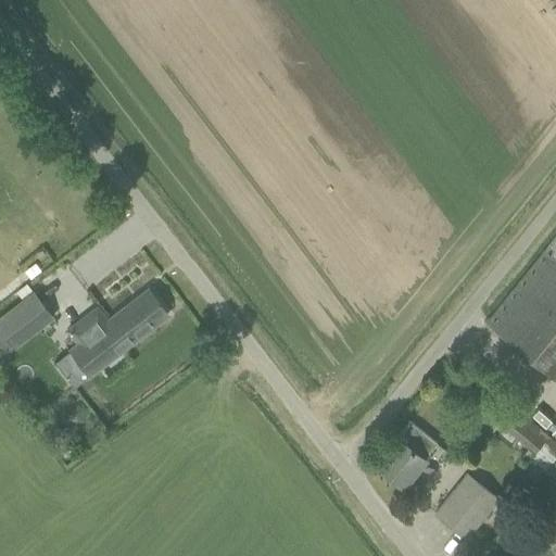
[(555,236),(485,324),(555,380),(555,236)]
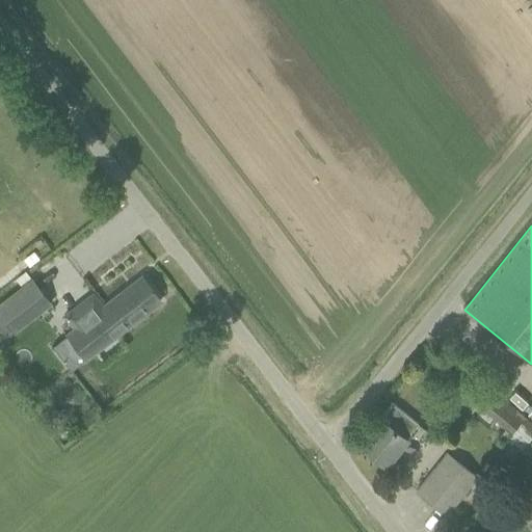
[(12,334),(51,303),(31,276),(0,299),(0,337),(10,329),(12,334)]
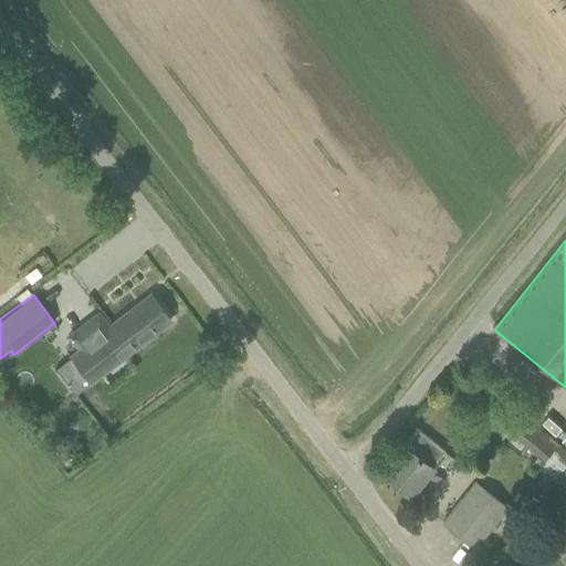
[(55,368),(75,394),(170,320),(150,294),(55,368)]
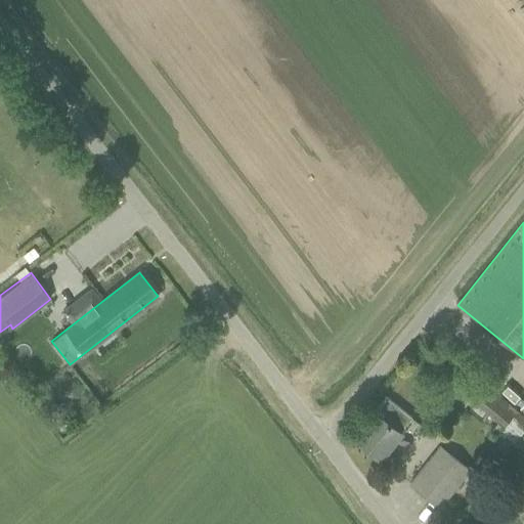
[(487,387),(474,402),(497,422),(491,430),(497,435),(517,411),(487,387)]
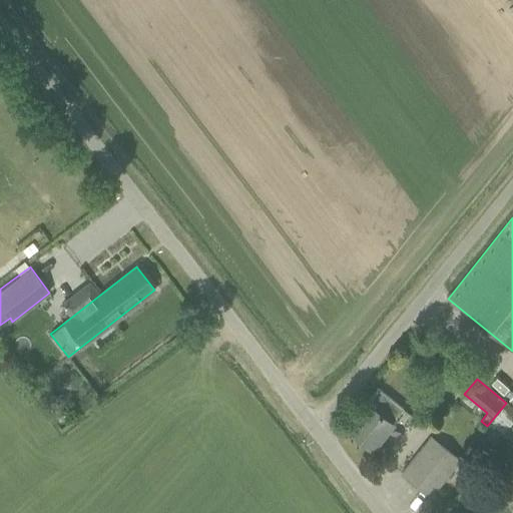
[(372,449),(384,434),(403,409),(377,388),(345,428),(372,449)]
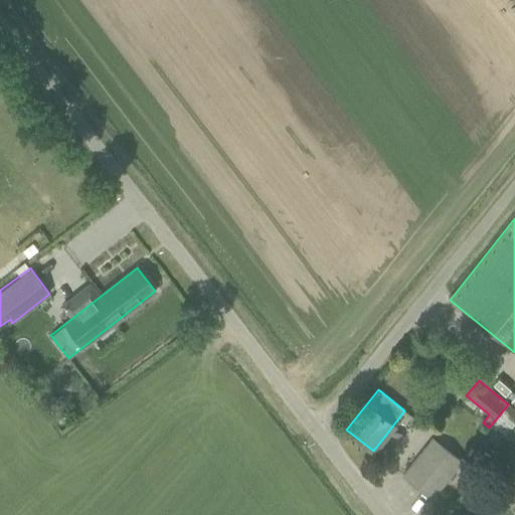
[(62,402),(62,394),(52,395),(52,402),(62,402)]
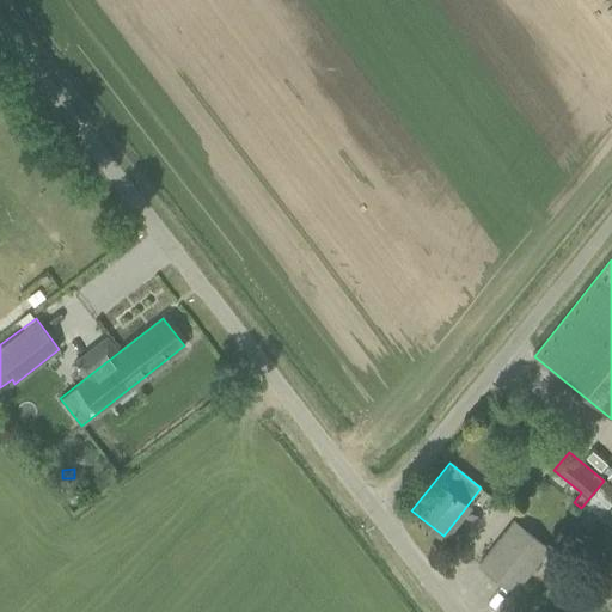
[(513,592),(527,573),(548,546),(513,520),(478,564),(513,592)]
